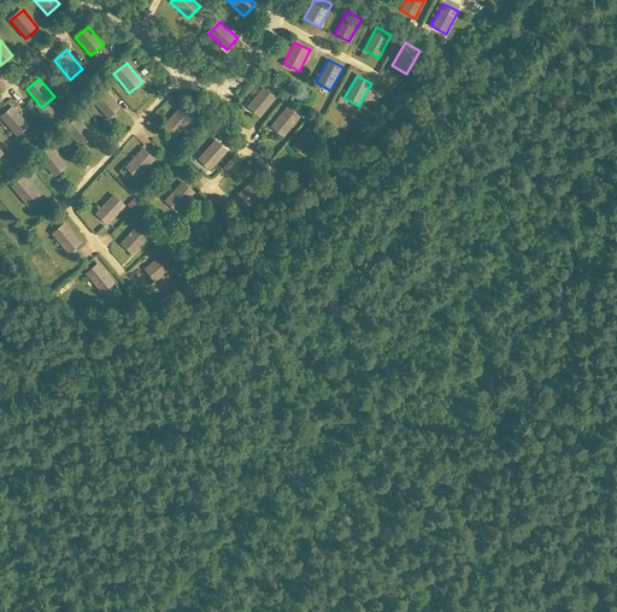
[(262,116),(276,96),(263,86),(248,105),(262,116)]
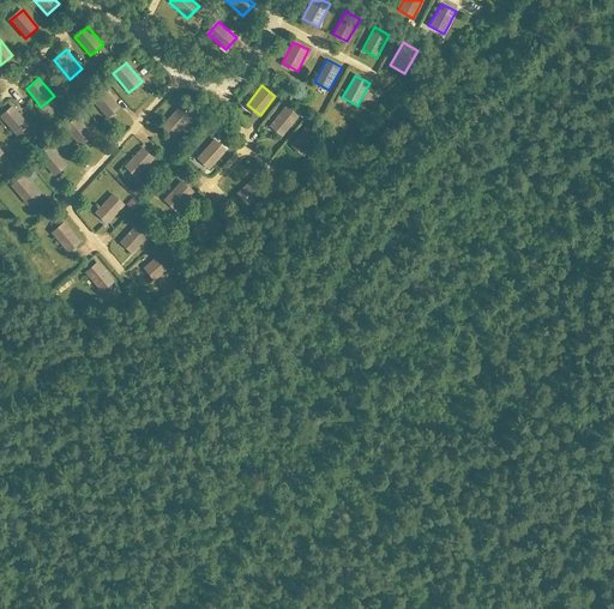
[(92,100),(107,118),(120,107),(104,89),(92,100)]
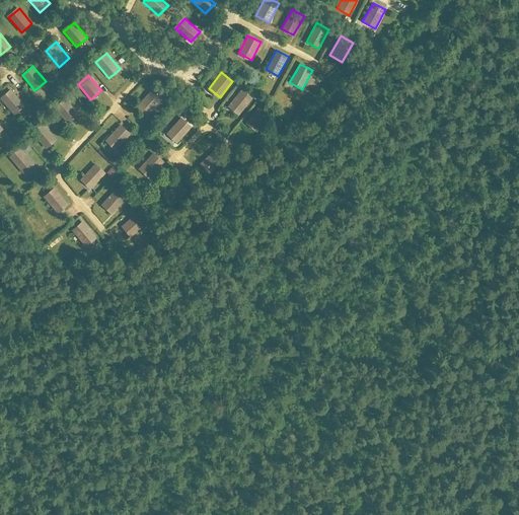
[(1,98),(14,114),(25,104),(12,89),(1,98)]
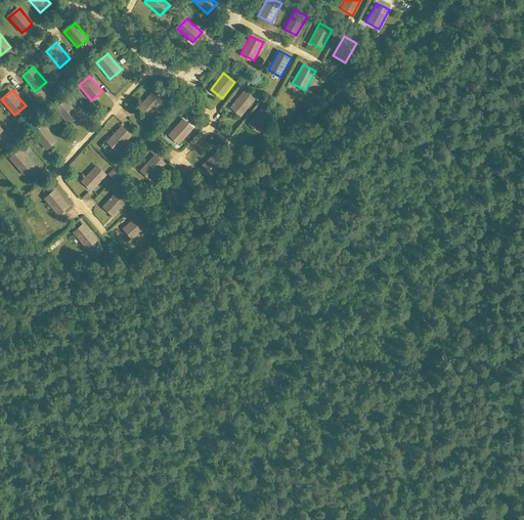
[(241,116),(253,99),(242,91),(229,106),(241,116)]
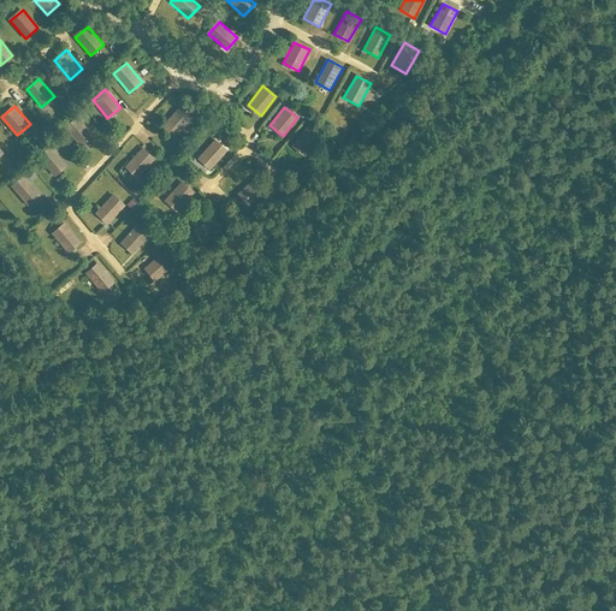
[(175,137),(190,119),(178,108),(163,125),(175,137)]
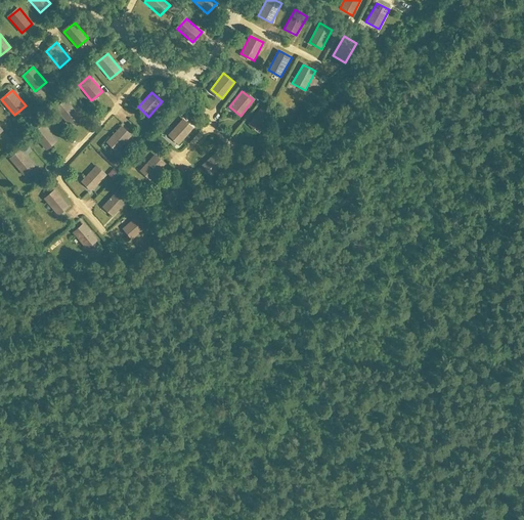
[(55,111),(69,126),(80,117),(67,101),(55,111)]
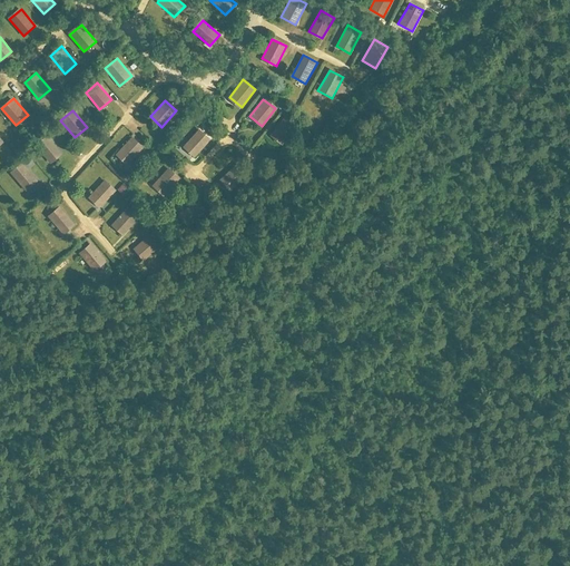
[(283,144),(296,126),(284,116),(271,134),(283,144)]
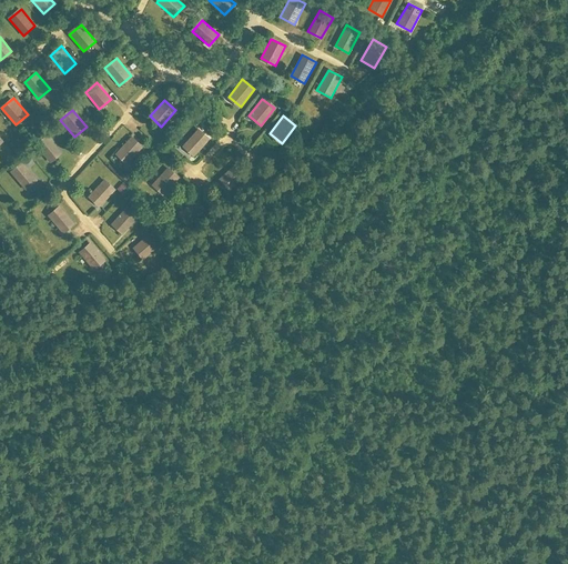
[(194,155),(210,140),(199,129),(183,144),(194,155)]
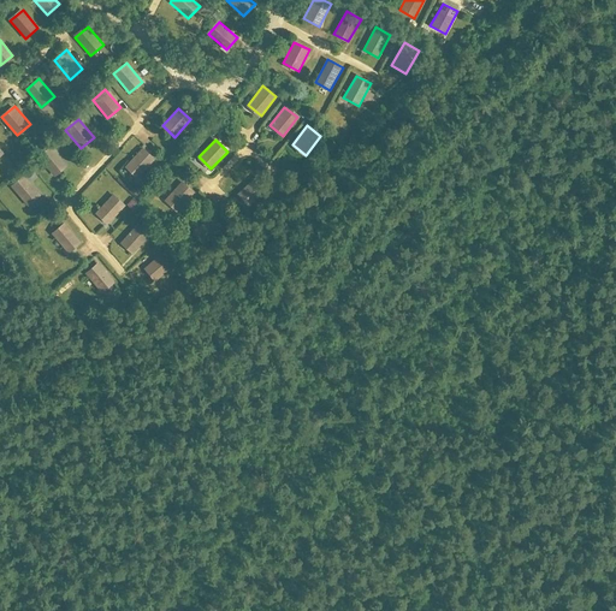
[(39,158),(54,176),(67,165),(52,147),(39,158)]
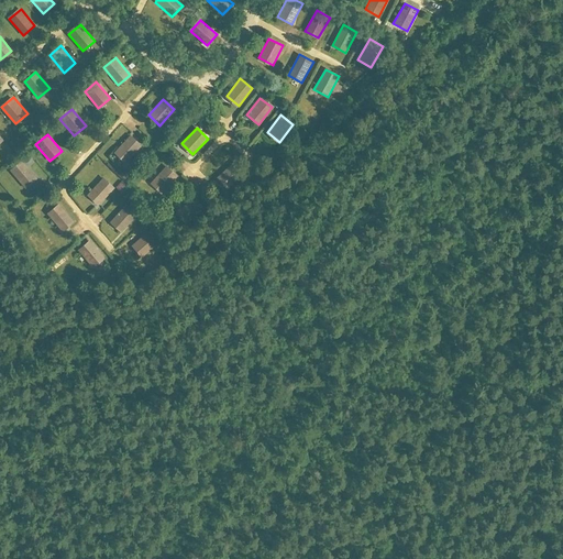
[(127,163),(142,146),(130,135),(116,152),(127,163)]
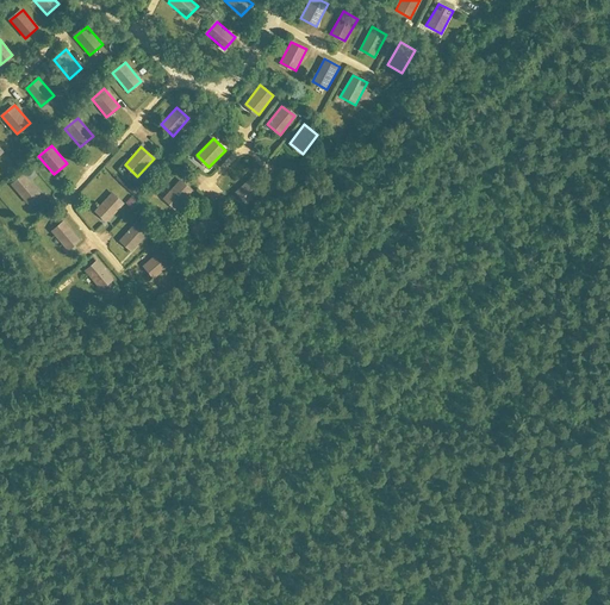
[(12,186),(27,204),(41,193),(25,175),(12,186)]
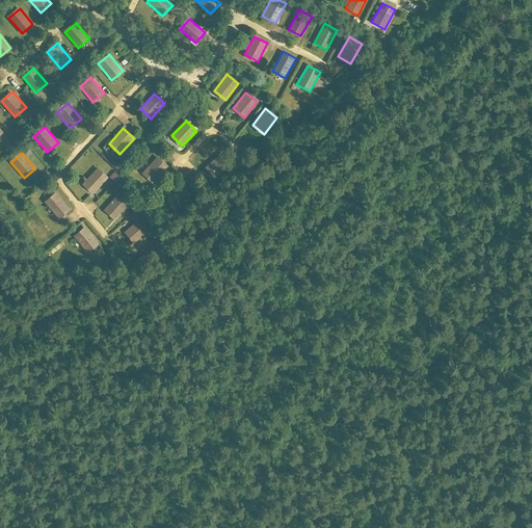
[(216,178),(232,164),(222,154),(207,167),(216,178)]
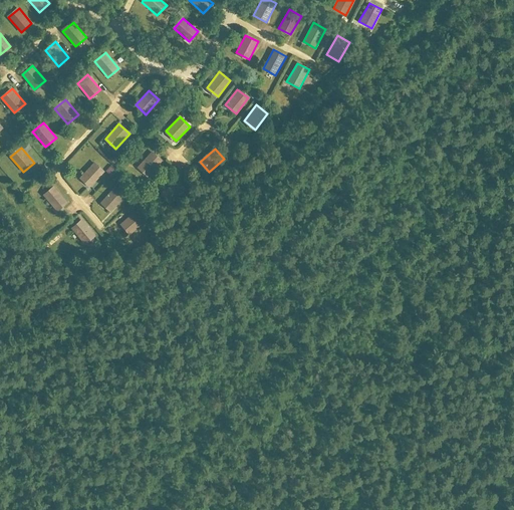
[(149,176),(163,162),(153,152),(139,166),(149,176)]
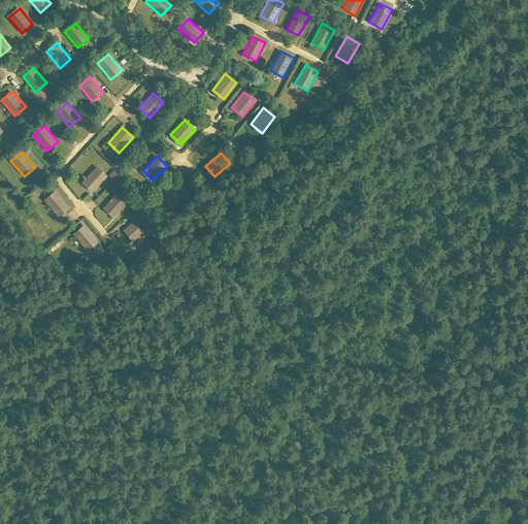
[(92,192),(106,176),(95,167),(81,182),(92,192)]
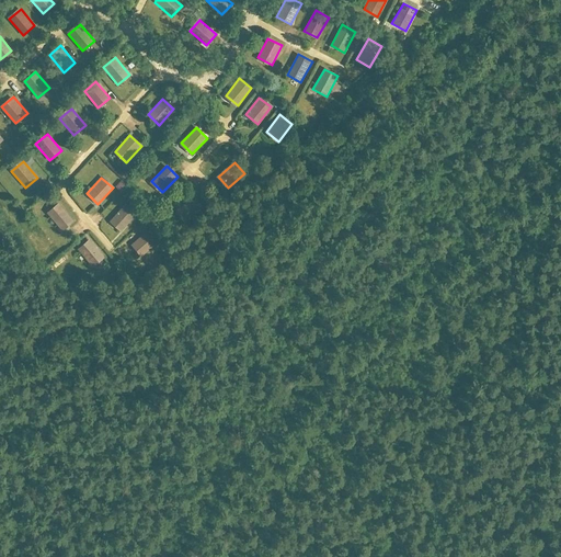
[(189,224),(205,209),(195,197),(178,212),(189,224)]
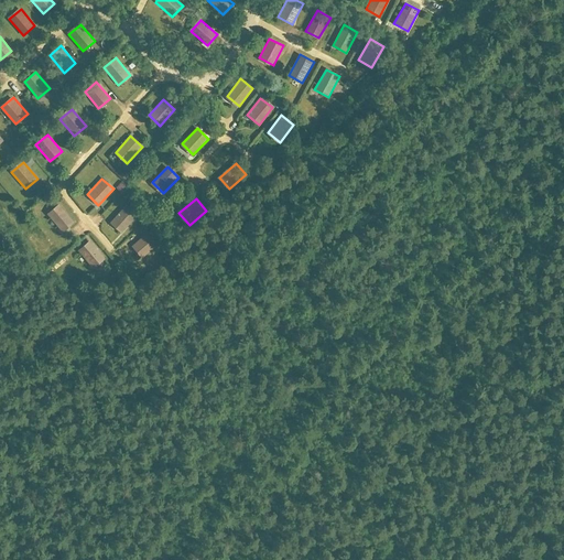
[(49,215),(63,232),(74,222),(61,205),(49,215)]
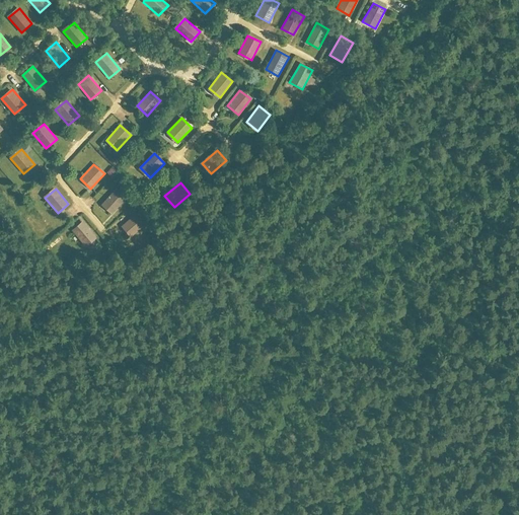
[(112,214),(126,200),(116,190),(101,204),(112,214)]
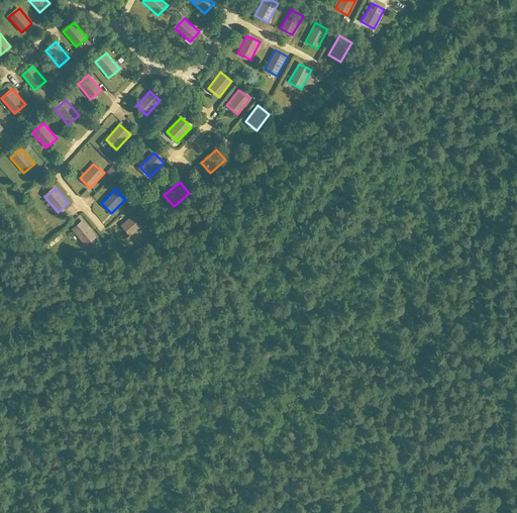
[(131,235),(146,223),(137,212),(122,225),(131,235)]
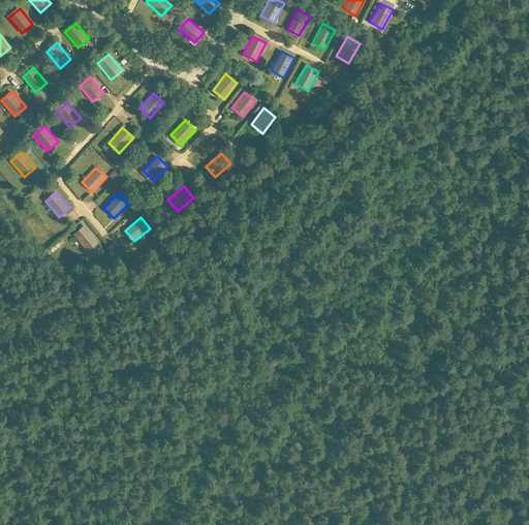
[(73,237),(87,252),(98,243),(85,227),(73,237)]
